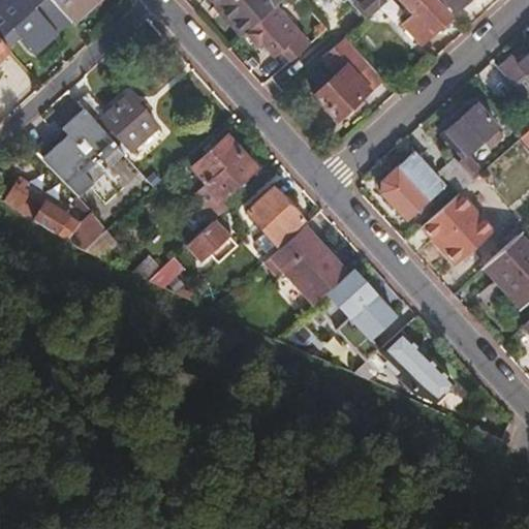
[(54,0),(2,0),(0,2),(0,35),(7,44),(20,32),(35,50),(56,32),(36,8),(39,5),(59,28),(70,17),(66,12),(54,0)]
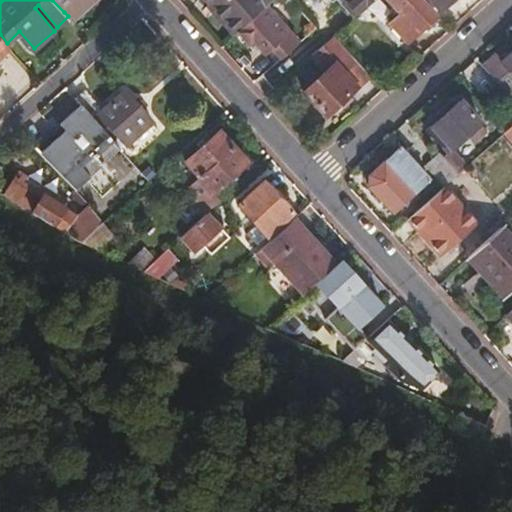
[(52,0),(64,12),(77,0),(52,0)]
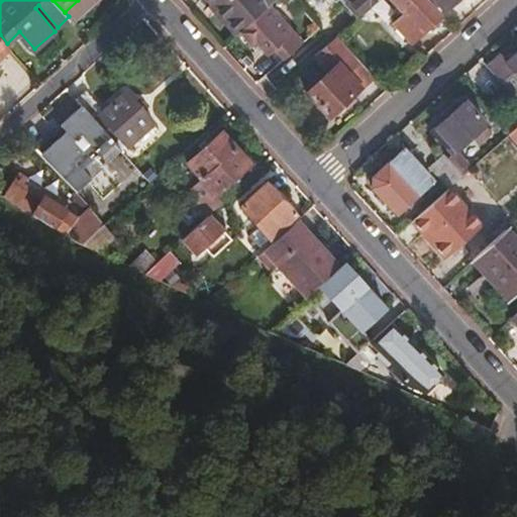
[(69,16),(73,20),(95,0),(78,0),(65,12),(69,16)]
